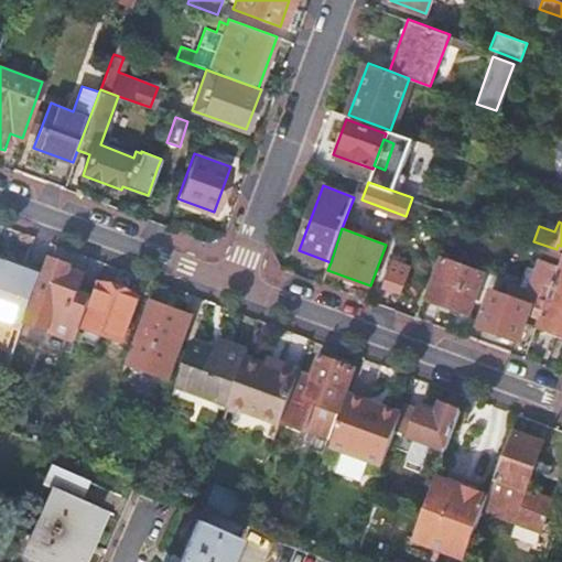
[(539,316),(536,323),(561,332),(561,256),(552,284),(551,284),(550,287),(546,298),(539,316)]
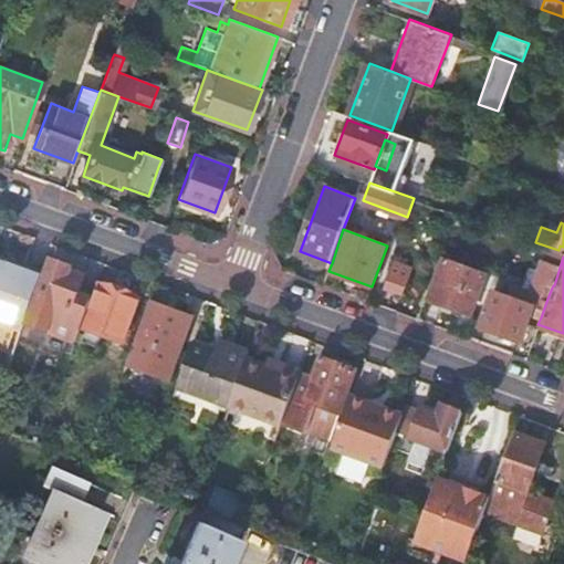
[(32,294),(22,320),(74,338),(90,295),(76,291),(83,272),(75,269),(68,267),(69,264),(50,258),(35,295),(32,294)]
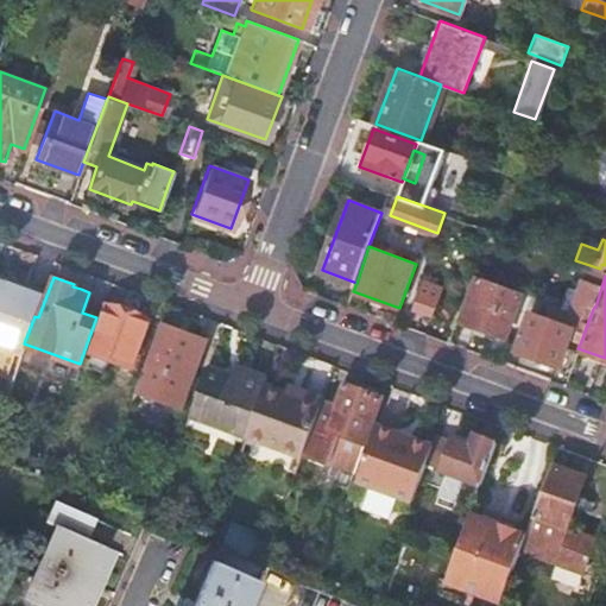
[(521,294),(475,277),(461,320),(505,335),(521,294)]
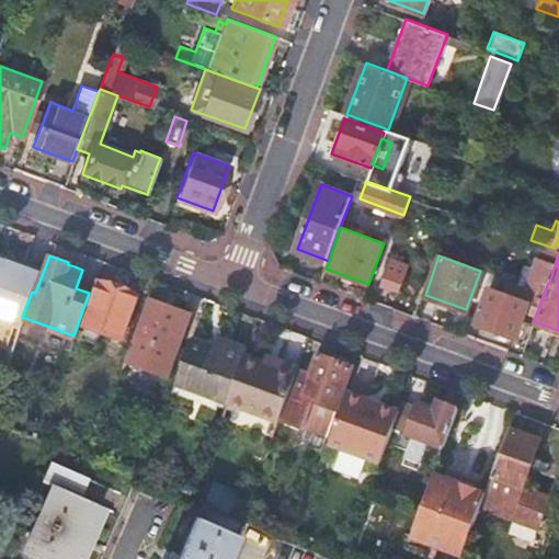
[(0,310),(12,316),(22,319),(22,317),(32,292),(38,272),(0,258),(0,310)]
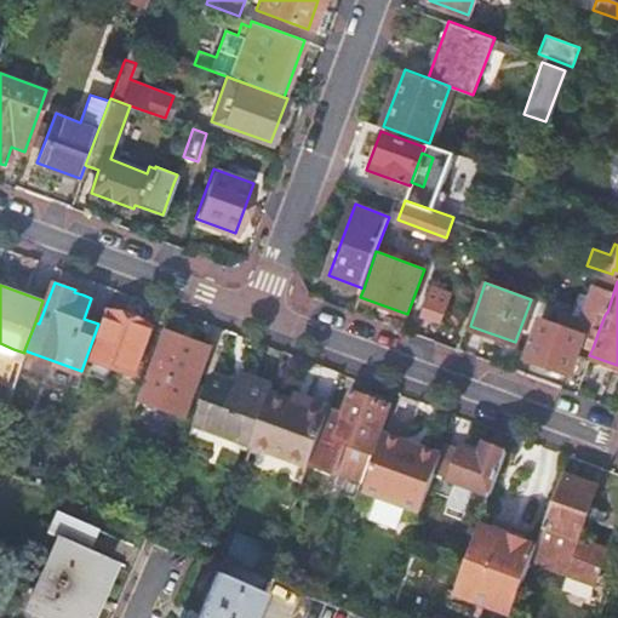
[(431,285),(421,315),(439,322),(451,291),(431,285)]
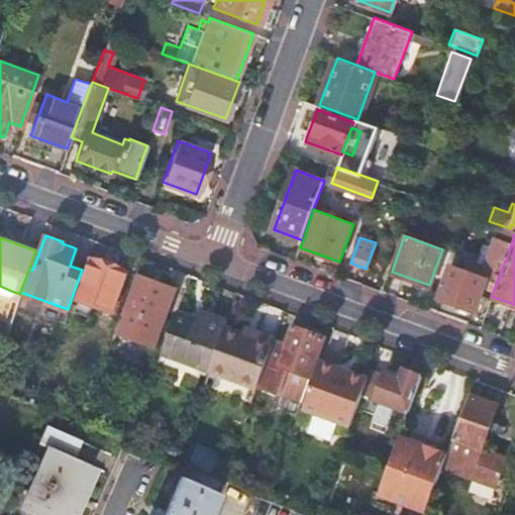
[(505,261),(510,245),(493,238),(484,265),(469,260),(465,271),(450,265),(438,297),(473,309),(482,285),(494,290),(500,273),(504,263),(505,261)]
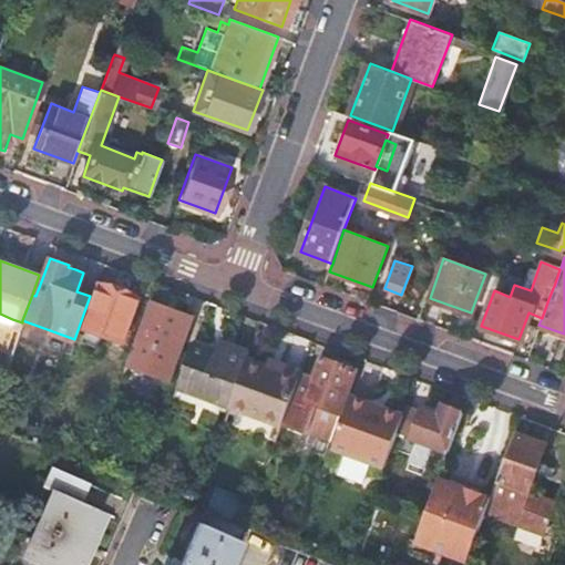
[(99,281),(82,327),(122,341),(136,296),(99,281)]
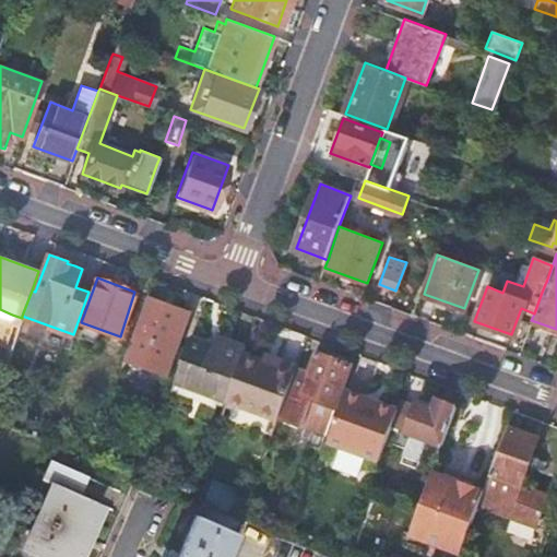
[(132,333),(122,359),(163,375),(186,310),(145,296),(132,333)]
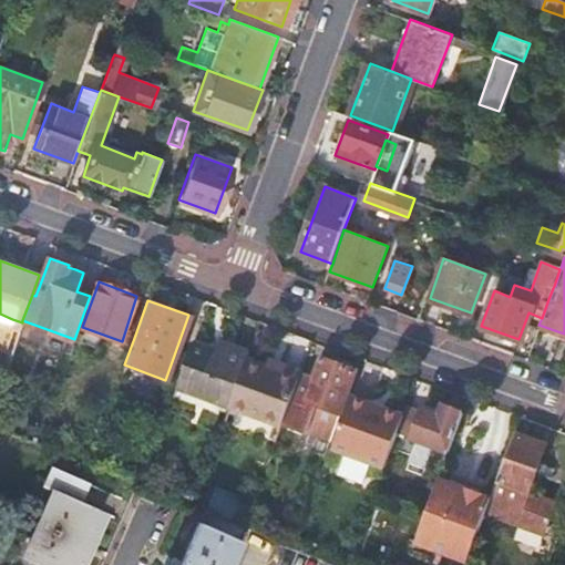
[(191,341),(175,386),(226,406),(242,362),(244,357),(246,351),(216,340),(213,349),(191,341)]
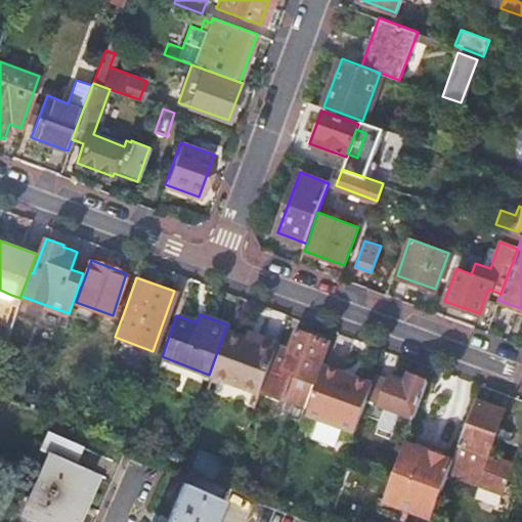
[(258,392),(257,393),(280,401),(280,399),(302,406),(325,341),(293,330),(287,347),(275,343),(258,392)]
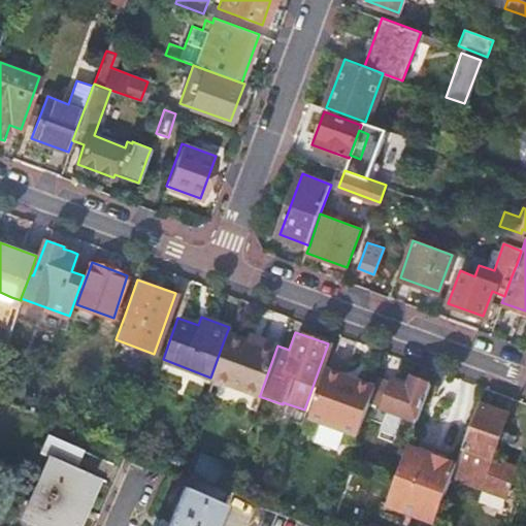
[(248,335),(244,344),(256,349),(259,339),(248,335)]
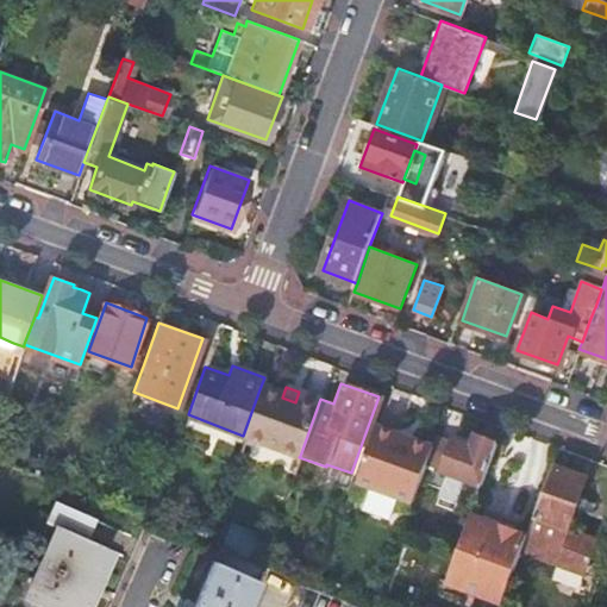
[(243,436),(243,437),(299,457),(300,456),(320,399),(299,392),(295,402),(282,398),(260,389),(243,436)]
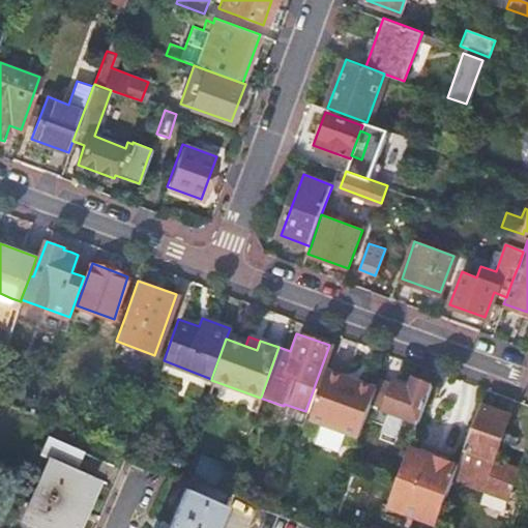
[(327,365),(309,415),(357,434),(367,409),(369,404),(374,391),(374,389),(344,379),(347,373),(327,365)]
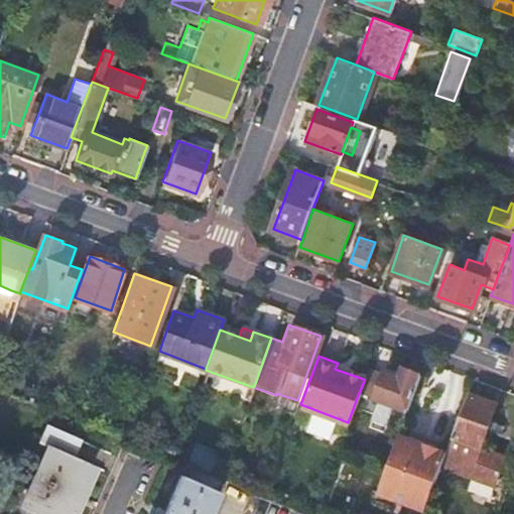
[(366,374),(338,363),(335,369),(364,379),(366,374)]
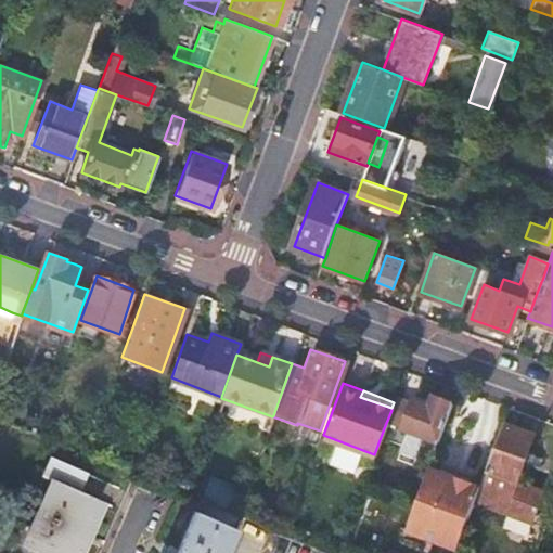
[(401,428),(437,441),(451,404),(432,397),(427,408),(411,402),(396,397),(394,402),(391,408),(391,410),(386,423),(401,428)]
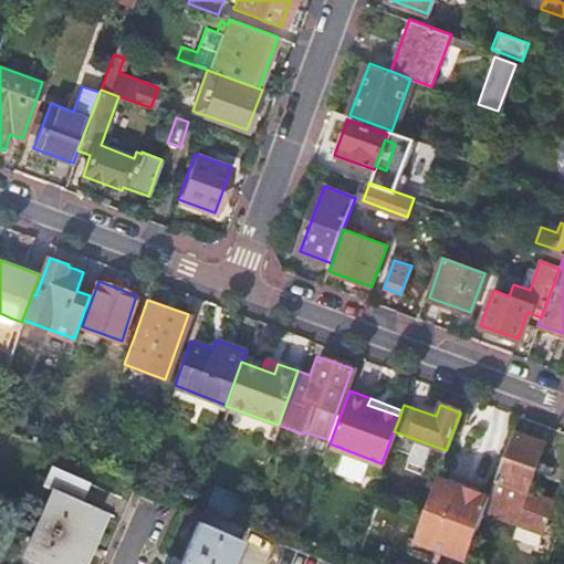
[(512,429),(488,497),(483,509),(543,530),(554,501),(525,490),(543,440),(512,429)]
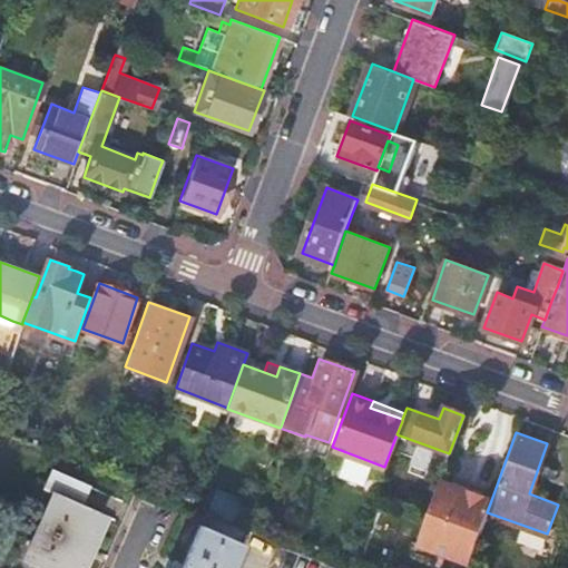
[(51,469),(43,489),(55,493),(23,560),(13,556),(8,567),(74,567),(99,511),(76,501),(84,483),(51,469)]
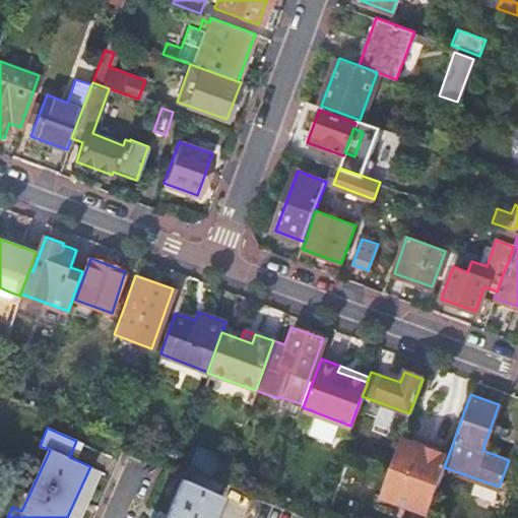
[(389,469),(379,497),(428,515),(444,467),(448,456),(400,438),(389,469)]
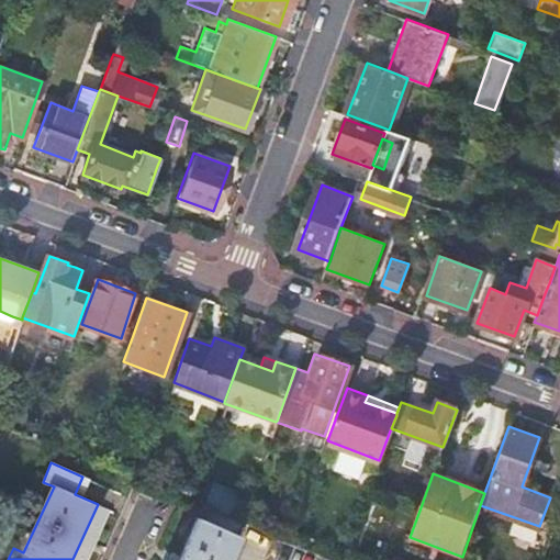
[(208,484),(238,497),(239,493),(209,480),(208,484)]
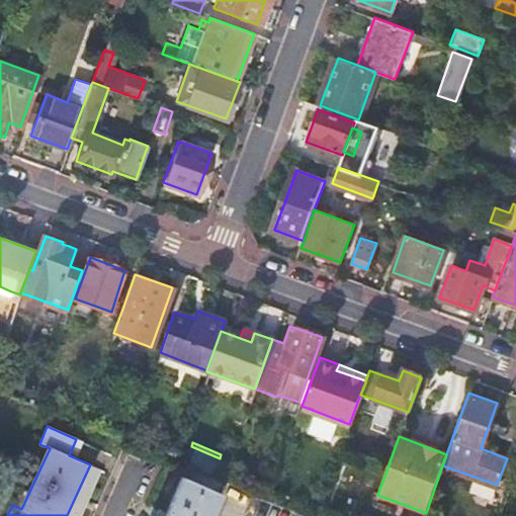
[(213,475),(220,458),(191,446),(185,462),(213,475)]
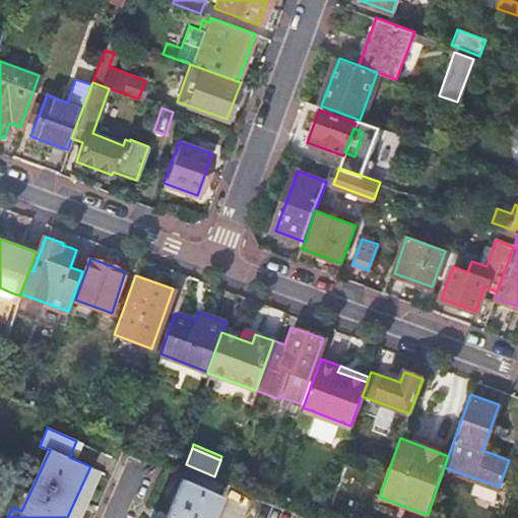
[(222,482),(185,467),(165,514),(157,511),(154,517),(208,517),(224,482),(222,482)]
